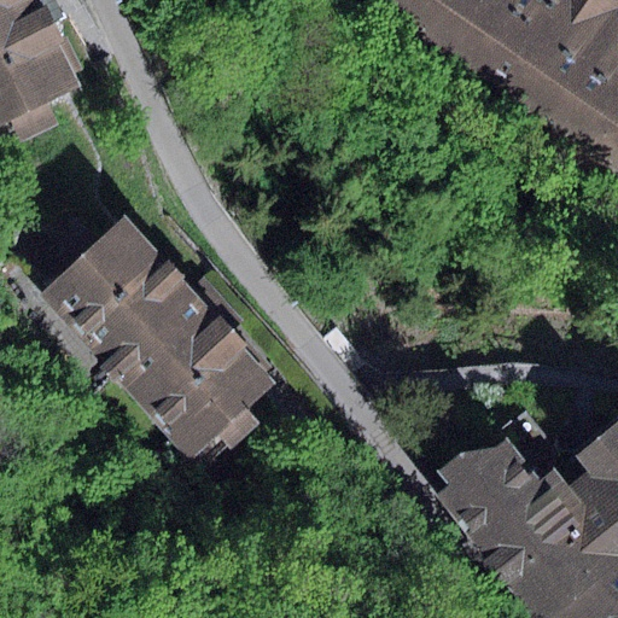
[(0,0),(0,126),(81,86),(38,0),(0,0)]
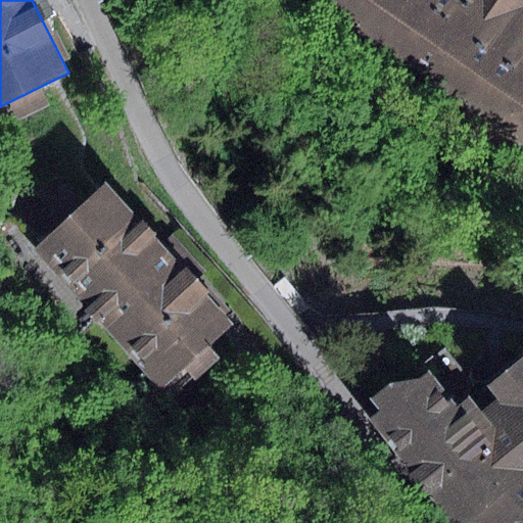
[(522,0),(298,0),(459,105),(522,8),(522,0)]
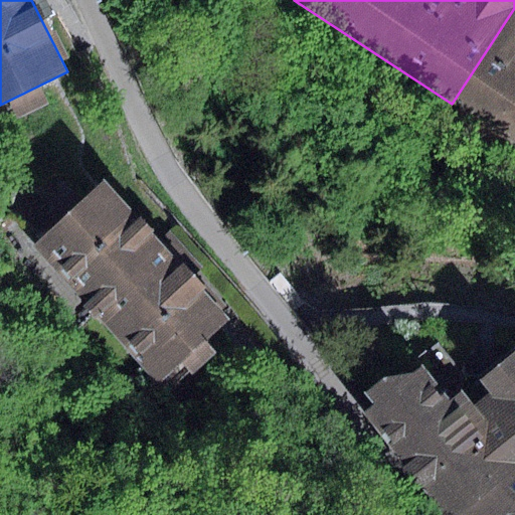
[(514,8),(452,104),(514,146),(514,8)]
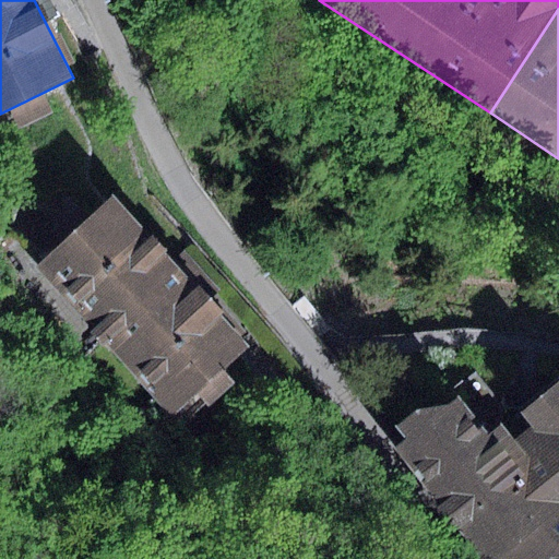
[(252,345),(115,195),(37,266),(175,416),(252,345)]
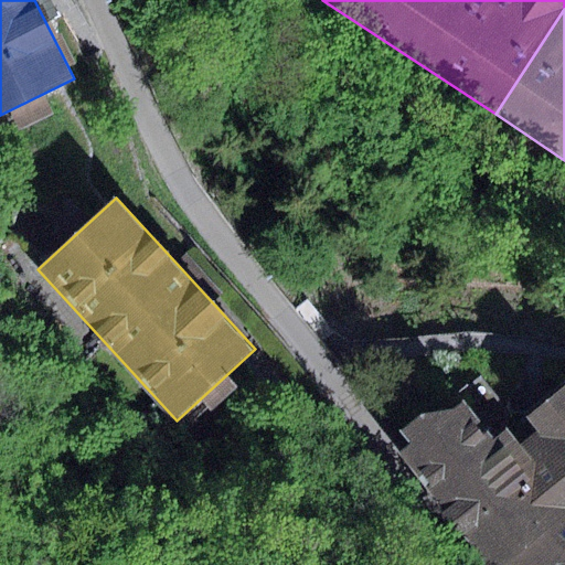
[(466,391),(406,440),(510,564),(564,564),(564,385),(519,424),(535,443),(520,456),(466,391)]
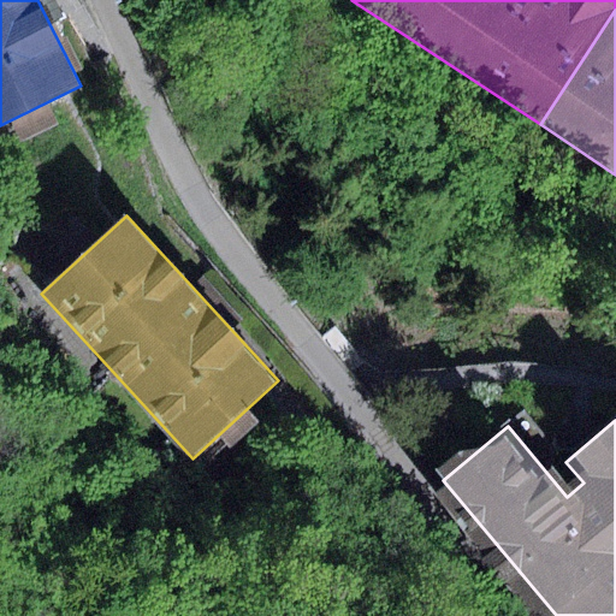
All buildings are outlined.
